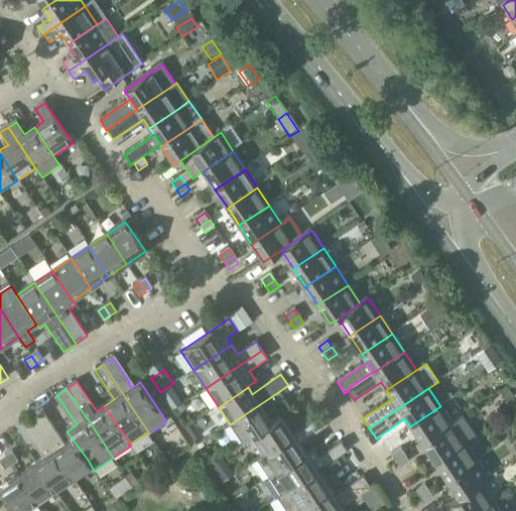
[(278,392),(269,398),(274,404),(283,398),(278,392)]
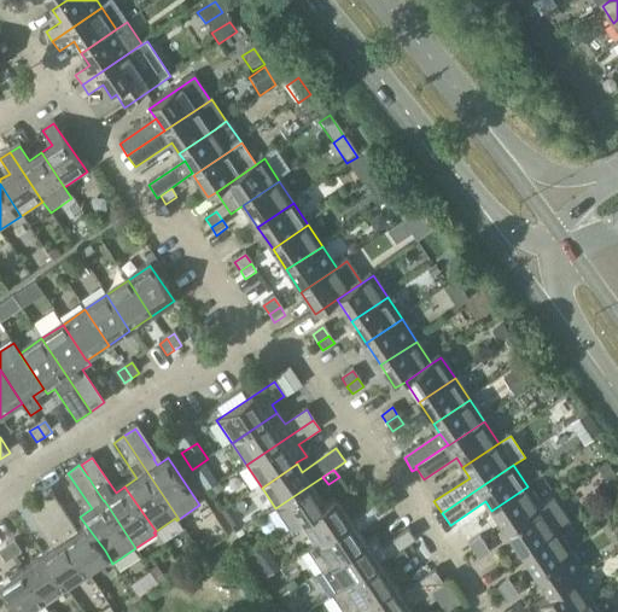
[(312,484),(275,508),(291,530),(301,524),(326,507),(325,505),(312,484)]
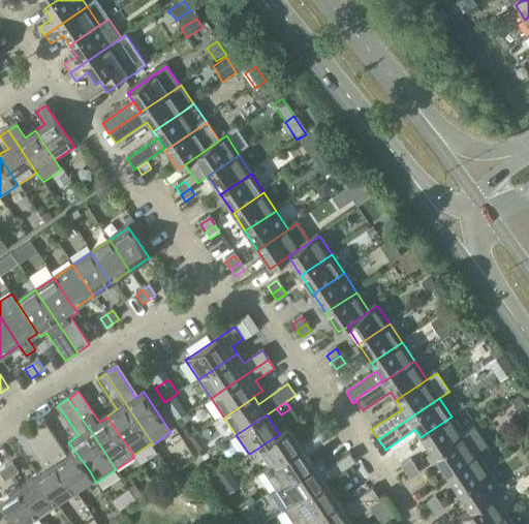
[(433,456),(464,435),(452,417),(421,437),(433,456)]
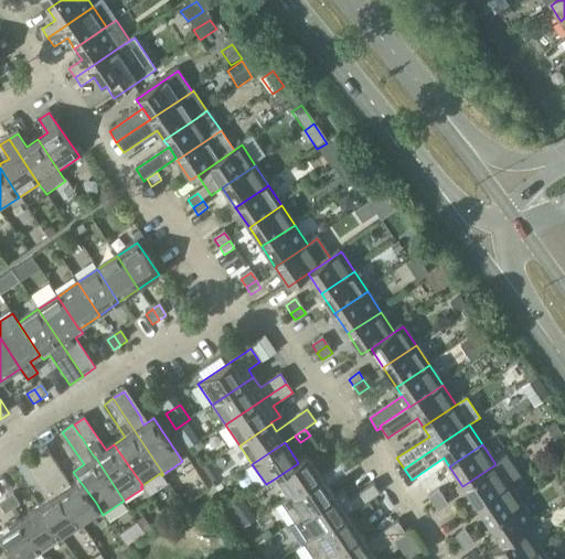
[(38,459),(82,526),(102,513),(96,503),(80,481),(71,486),(49,452),(38,459)]
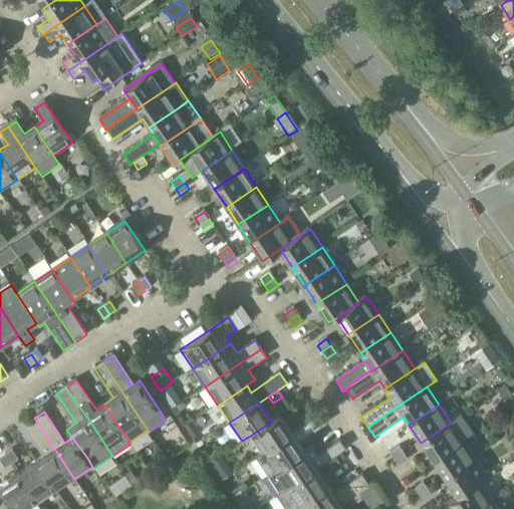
[(310,421),(301,427),(291,434),(291,435),(262,454),(255,459),(267,477),(303,452),(298,444),(327,424),(321,414),(310,421)]
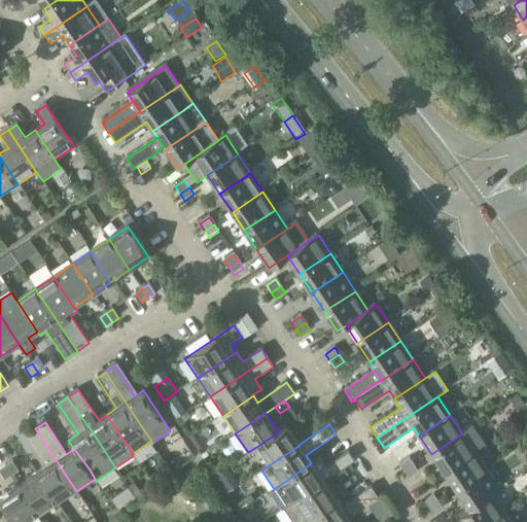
[(309,438),(318,431),(313,424),(304,430),(309,438)]
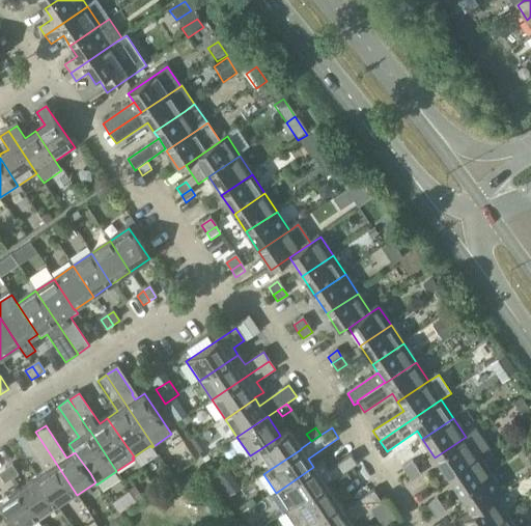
[(287,428),(279,434),(280,436),(258,450),(271,469),(301,449),(301,448),(287,428)]
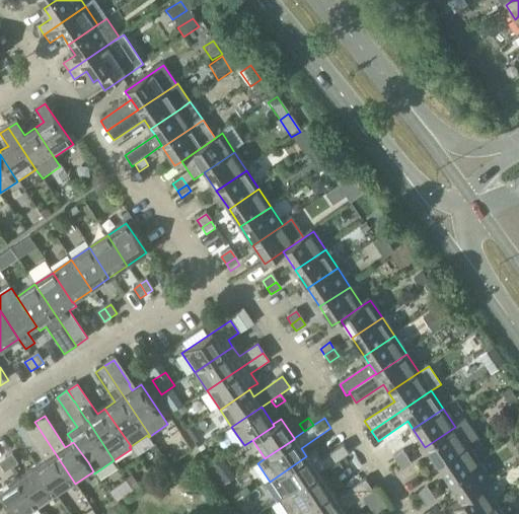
[(437,465),(467,445),(477,438),(465,420),(455,427),(425,447),(437,465)]
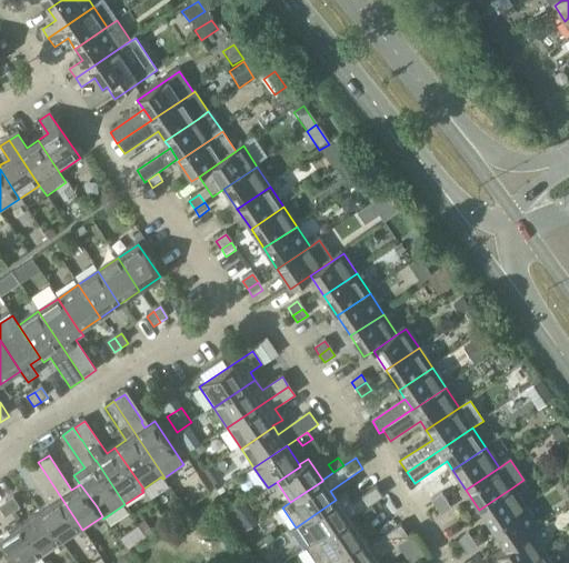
[(82,530),(38,462),(26,471),(49,504),(40,510),(62,543),(82,530)]
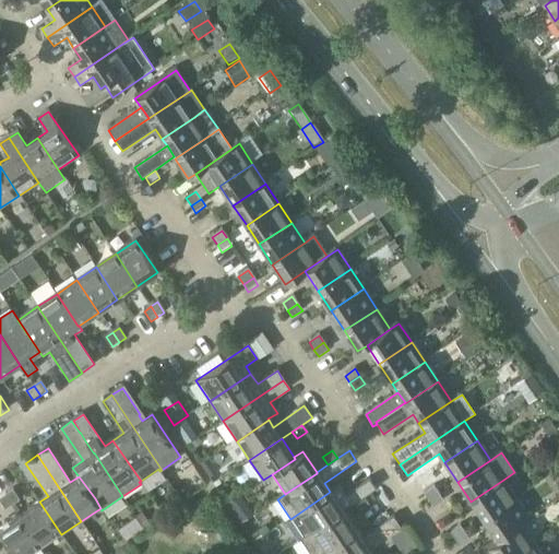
[(339,486),(330,492),(290,519),(305,539),(343,513),(343,511),(354,504),(354,505),(364,498),(364,497),(376,490),(369,480),(345,495),(339,486)]
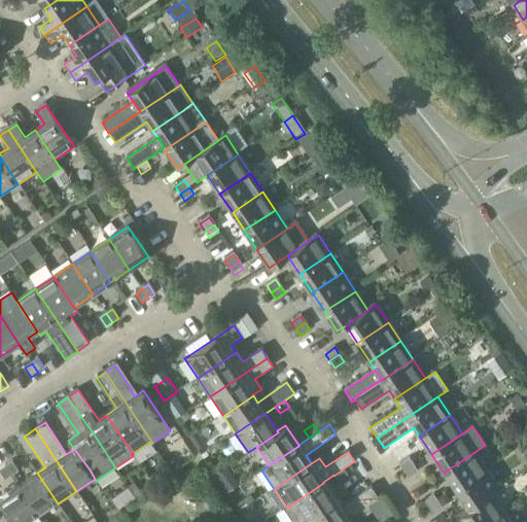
[(456,491),(487,471),(475,452),(444,473),(456,491)]
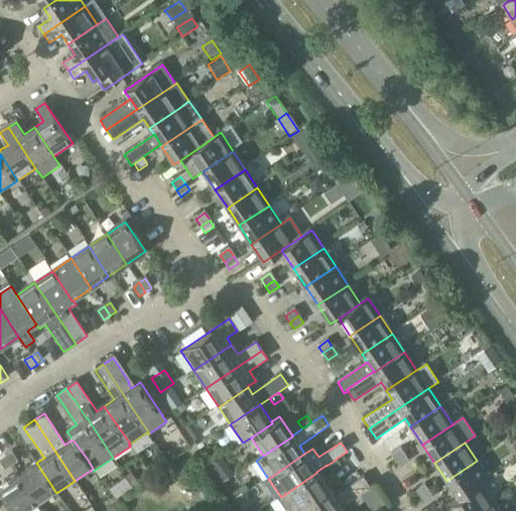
[(395,462),(404,456),(400,449),(391,455),(395,462)]
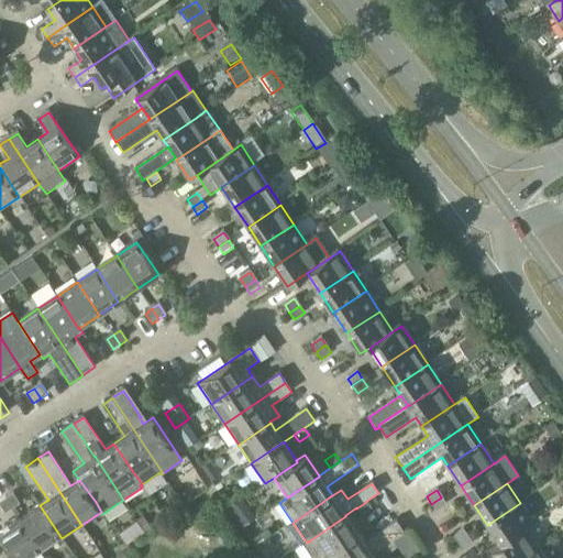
[(7,498),(13,509),(20,504),(13,493),(7,498)]
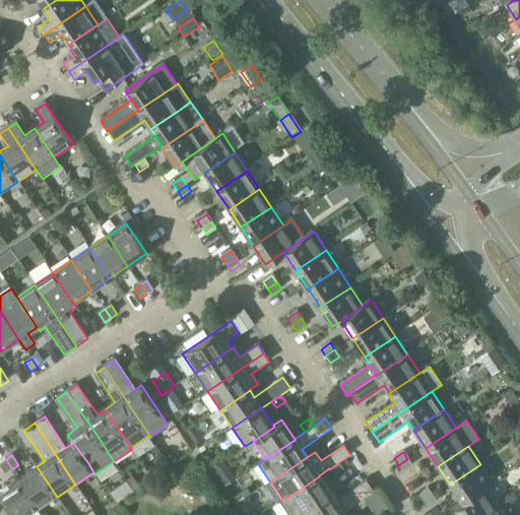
[(12,469),(6,459),(0,463),(0,464),(5,473),(12,469)]
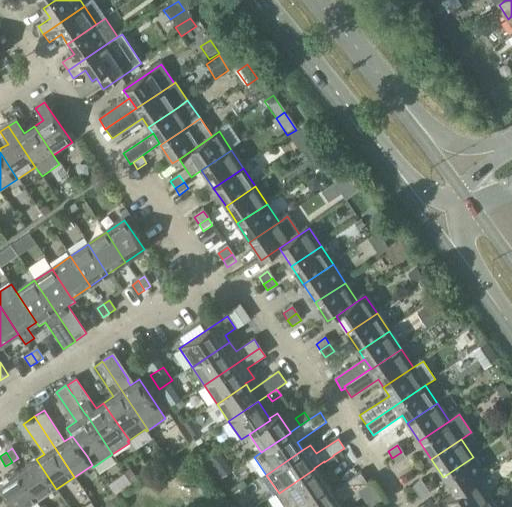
[(401,452),(392,458),(397,465),(406,459),(401,452)]
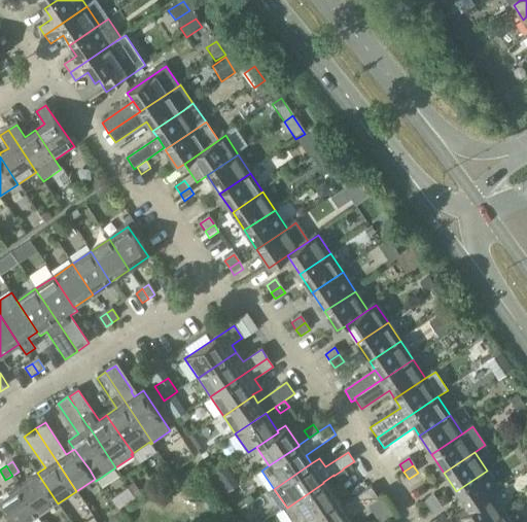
[(343,470),(334,476),(338,482),(347,475),(343,470)]
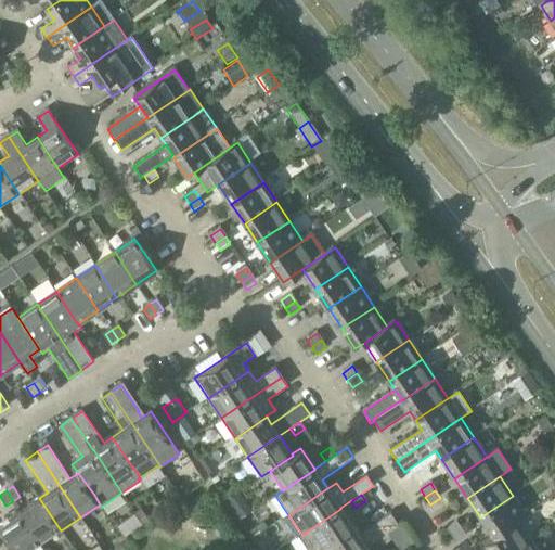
[(513,496),(480,517),(492,536),(516,520),(517,521),(526,515),(513,496)]
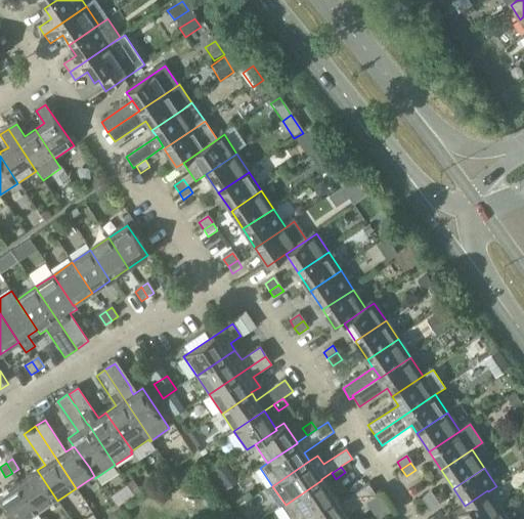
[(19,482),(40,513),(57,501),(37,470),(19,482)]
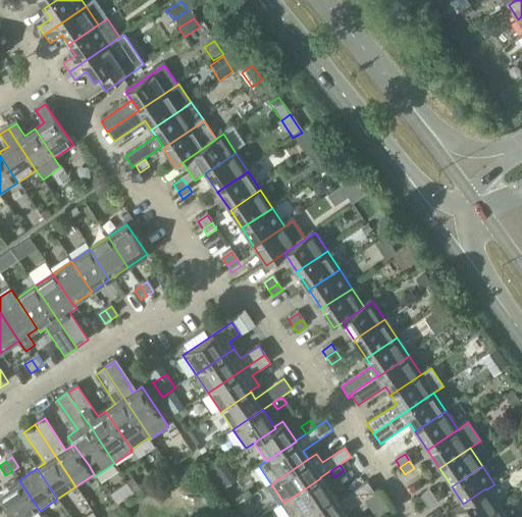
[(284,503),(280,505),(289,516),(303,516),(332,496),(320,478),(284,503)]
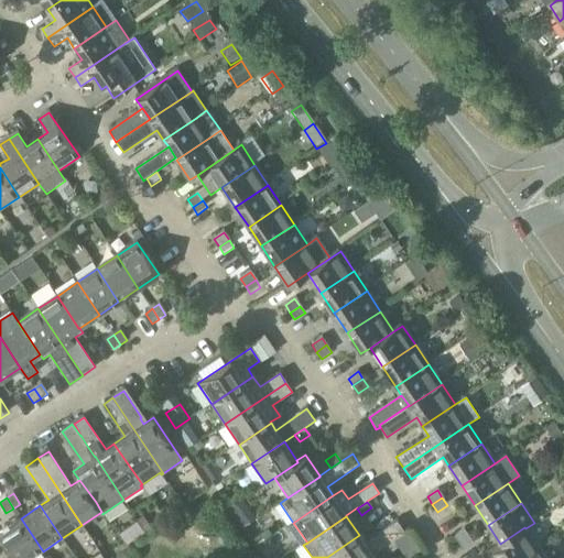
[(33,557),(43,551),(21,518),(0,532),(0,535),(15,557),(33,557)]
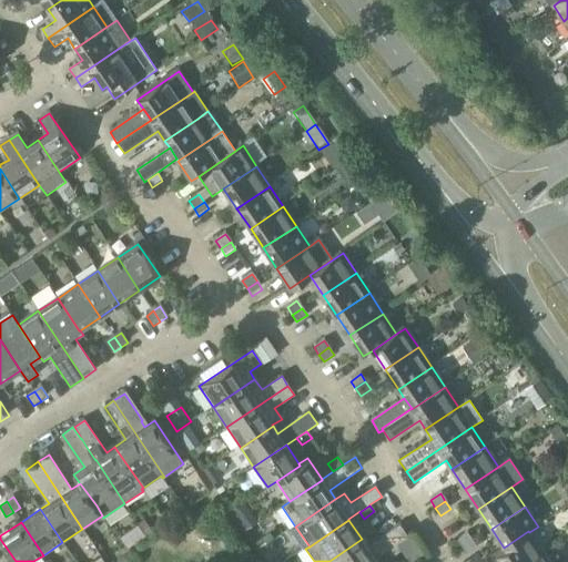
[(372,561),(375,559),(386,551),(386,552),(396,544),(407,537),(399,524),(367,547),(362,539),(330,561),(372,561)]
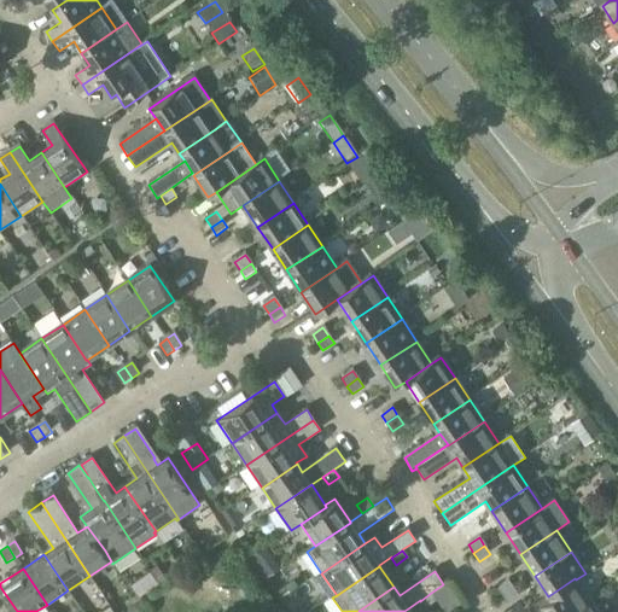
[(577,611),(592,602),(576,580),(575,578),(548,596),(549,596),(540,604),(544,611),(577,611)]
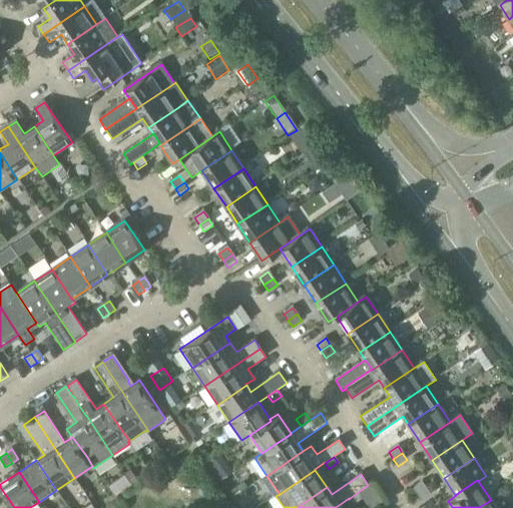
[(417,495),(426,489),(421,482),(412,488),(417,495)]
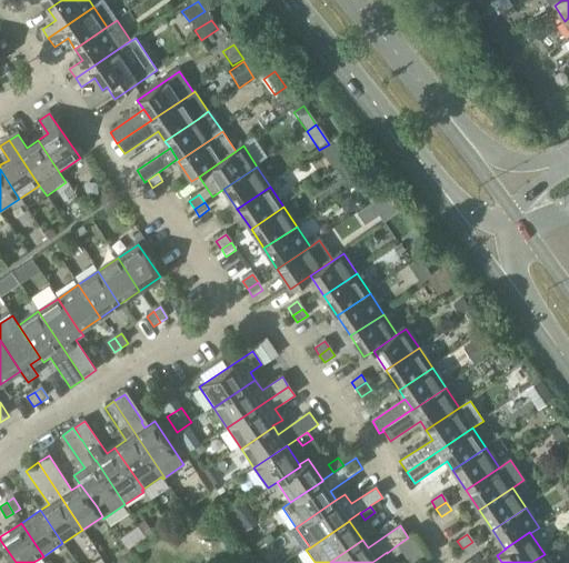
[(472,542),(462,549),(467,556),(477,549),(472,542)]
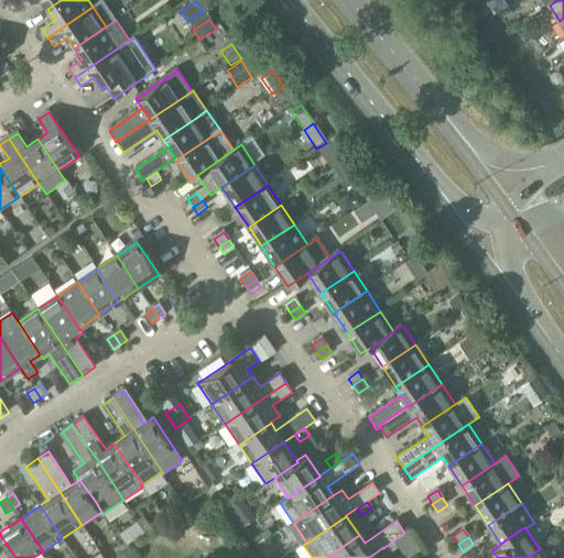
[(393,540),(383,548),(388,555),(398,547),(393,540)]
